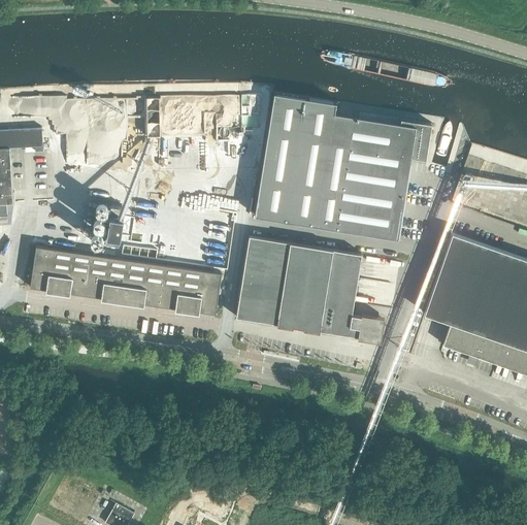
[(425,162),(431,127),(431,125),(400,120),(399,124),(334,112),(336,102),(273,95),(254,218),(397,240),(409,160),(425,162)]
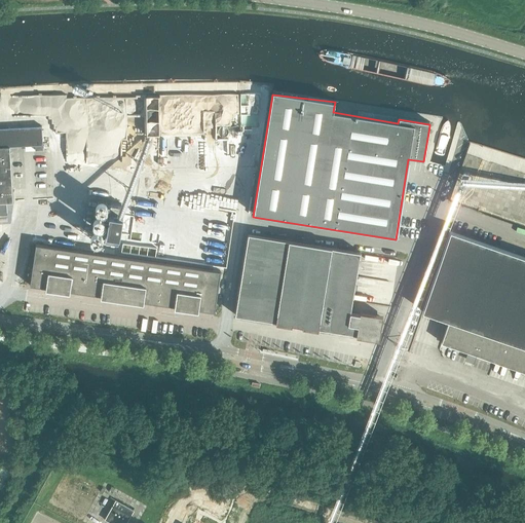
[(42,129),(0,132),(0,218),(7,218),(6,206),(12,206),(9,150),(35,148),(35,153),(43,152),(42,129)]
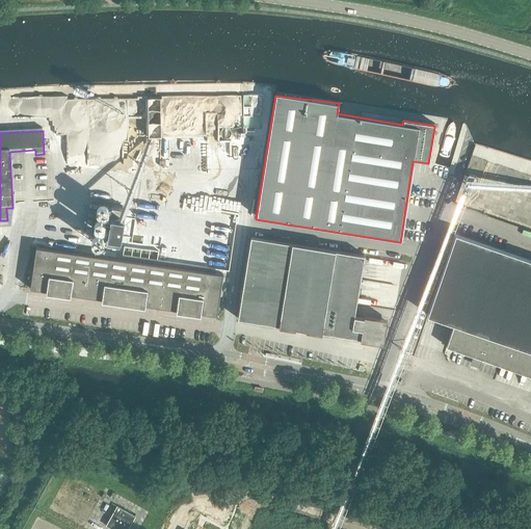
[(107,208),(101,246),(118,248),(124,210),(107,208)]
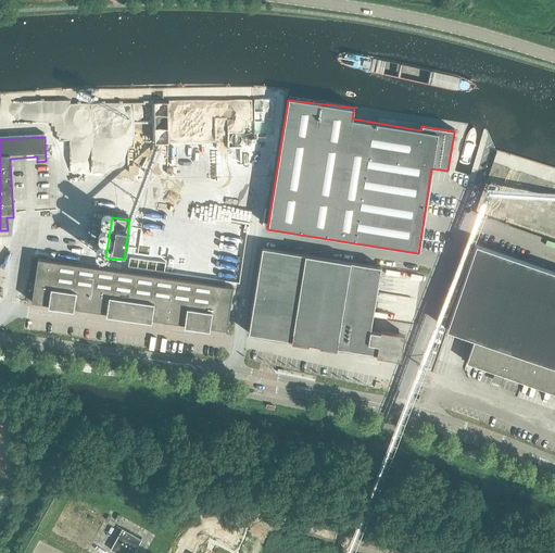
[(90,223),(87,244),(98,246),(101,225),(90,223)]
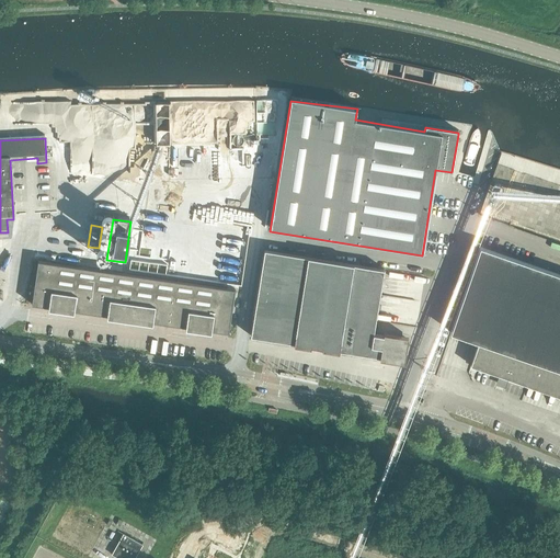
[(559,276),(480,249),(450,334),(479,344),(470,367),(471,368),(501,378),(507,380),(527,387),(559,398),(559,276)]
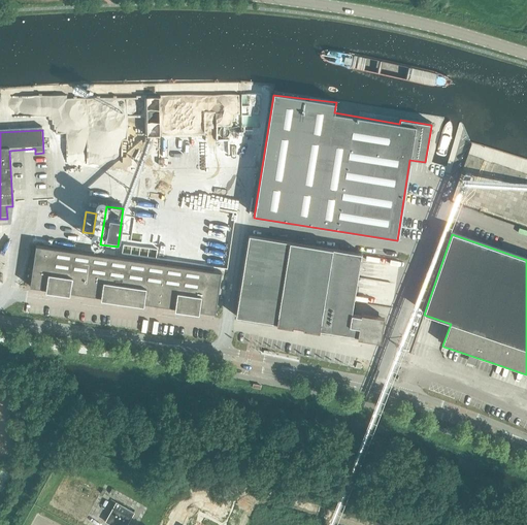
[(249,237),(235,319),(276,325),(293,328),(303,330),(319,332),(357,338),(379,341),(382,321),(361,318),(351,316),(352,313),(353,305),(353,304),(357,281),(357,280),(361,256),(361,255),(249,237)]
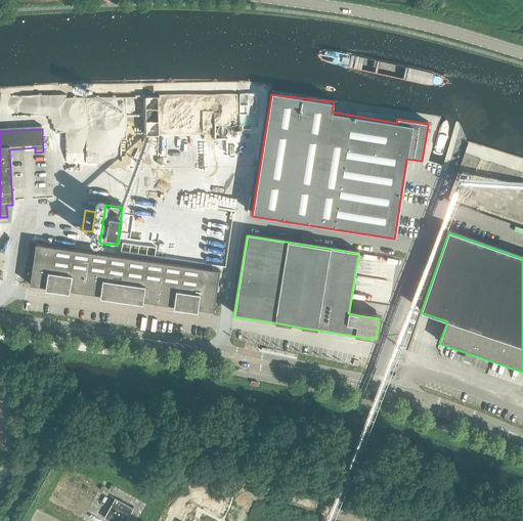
[(53,249),(35,247),(29,287),(48,290),(53,249)]
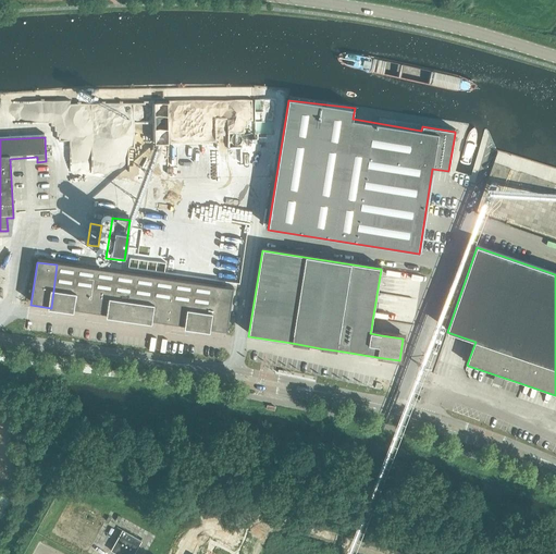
[(76,268),(57,265),(51,308),(71,311),(76,268)]
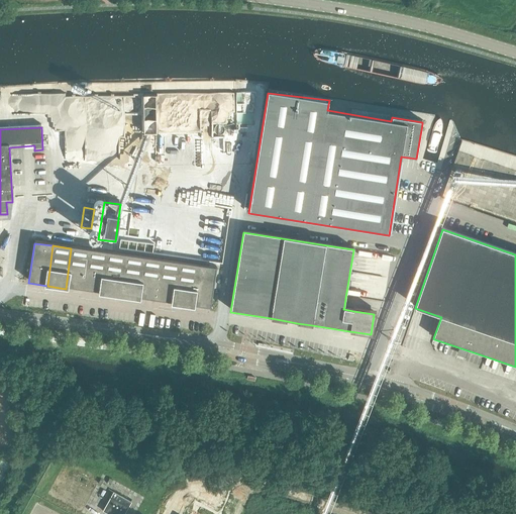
[(89,250),(71,248),(66,289),(84,291),(89,250)]
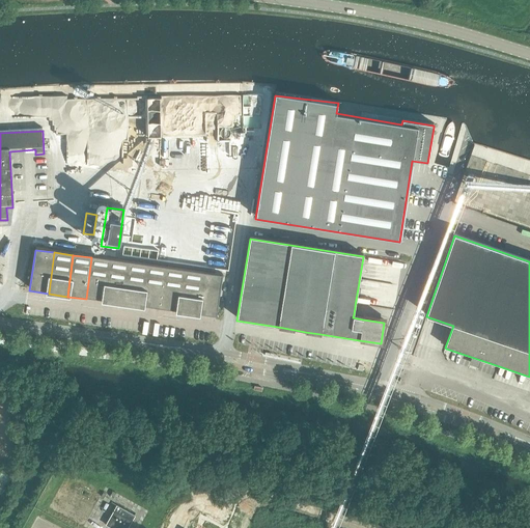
[(110,260),(91,257),(86,299),(105,302),(110,260)]
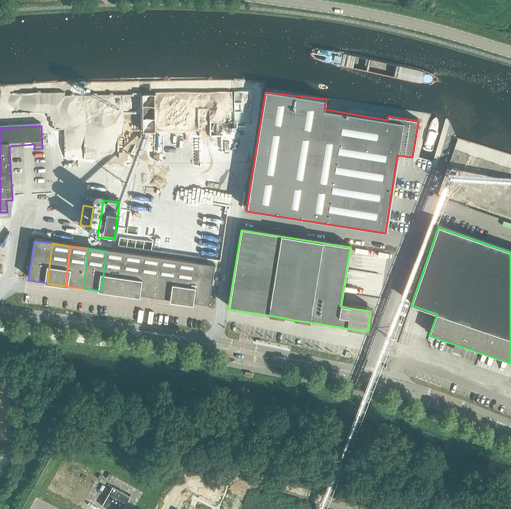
[(124,254),(106,251),(101,291),(118,293),(124,254)]
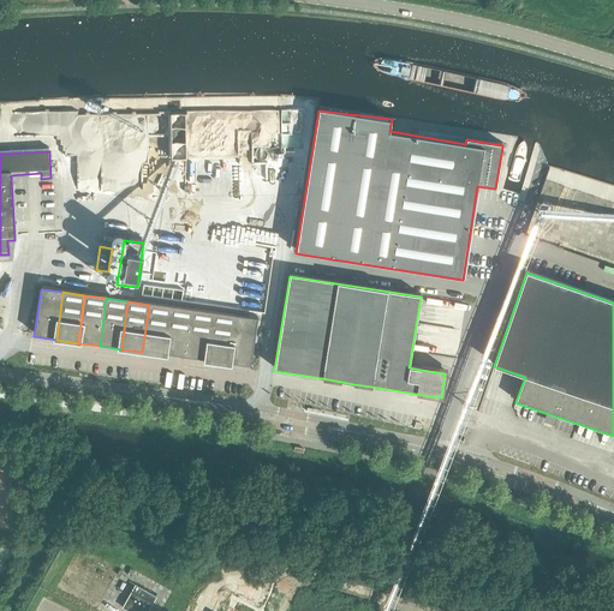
[(164,355),(171,307),(149,305),(142,352),(164,355)]
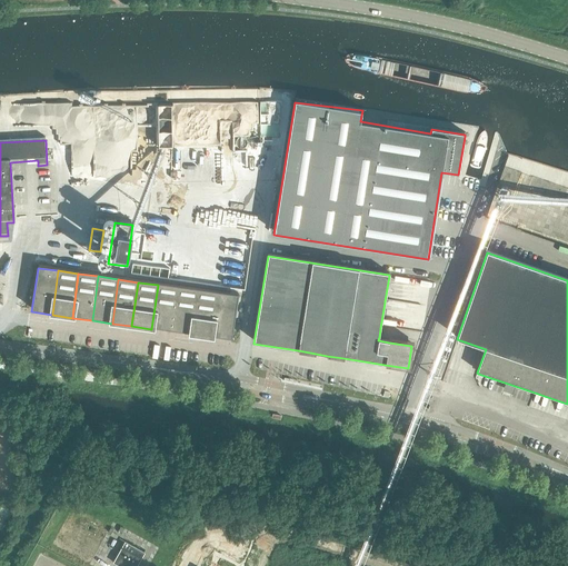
[(178,288),(158,285),(151,329),(171,331),(178,288)]
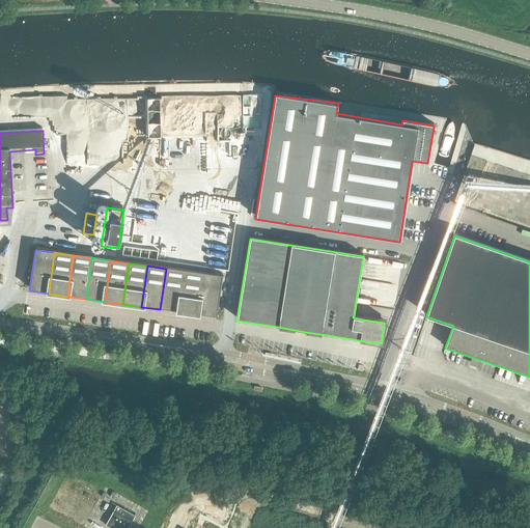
[(185,271),(166,269),(160,309),(178,312),(185,271)]
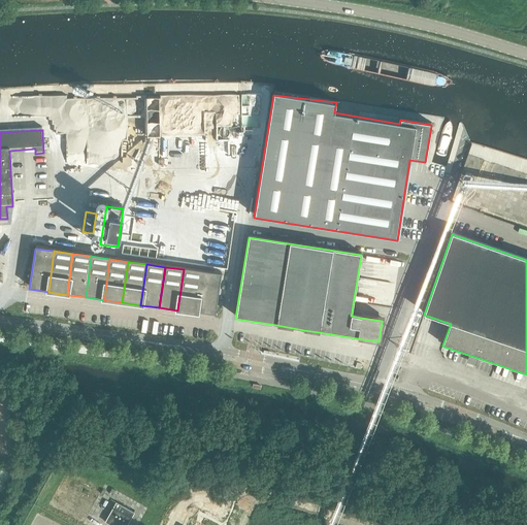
[(202,272),(184,269),(177,310),(196,314),(202,272)]
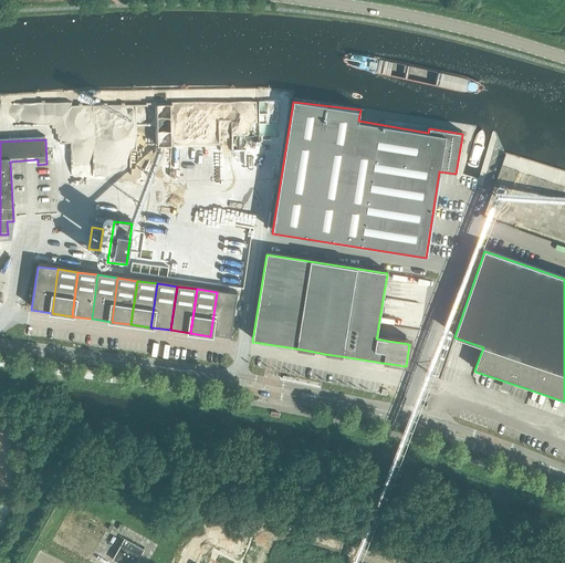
[(237,294),(217,292),(210,336),(230,339),(237,294)]
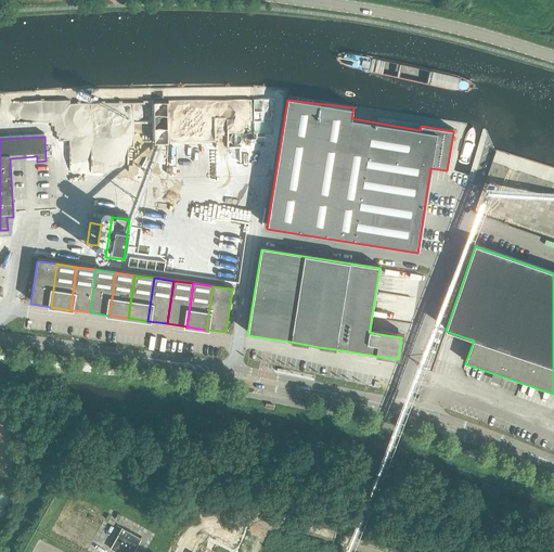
[(134,551),(141,541),(121,530),(110,551),(134,551)]
